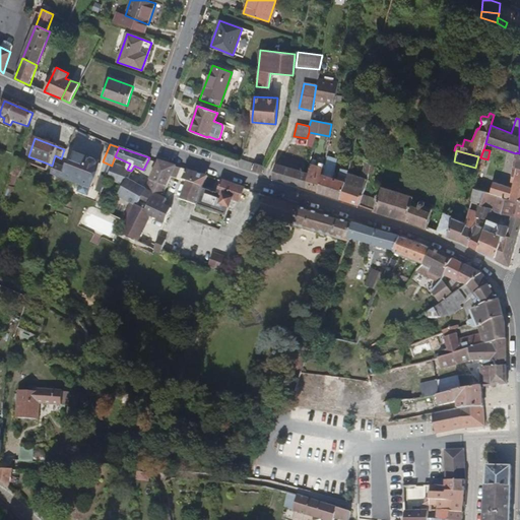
[(61,167),(58,176),(80,184),(78,190),(86,193),(88,188),(90,188),(100,163),(73,152),(66,169),(61,167)]
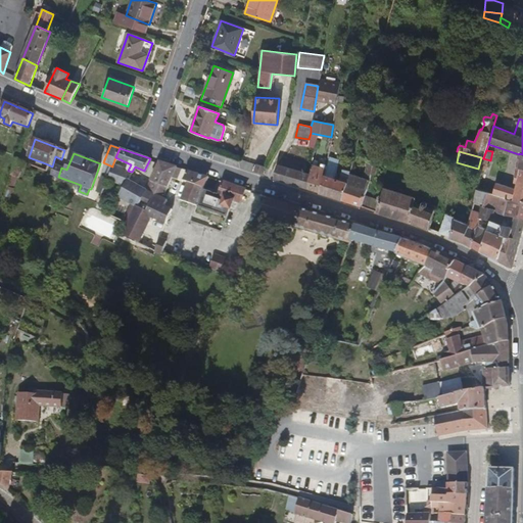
[(508,199),(522,202),(522,154),(519,153),(519,154),(512,187),(495,183),(493,194),(508,199)]
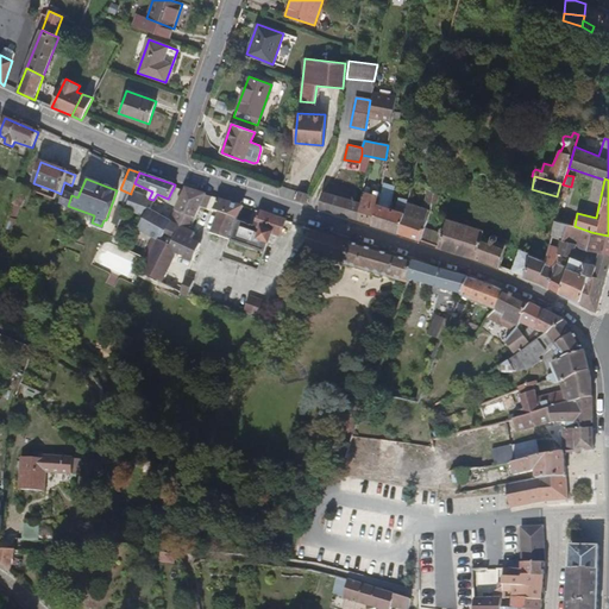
[(352,218),(357,202),(359,192),(331,182),(327,192),(324,193),(320,207),(352,218)]
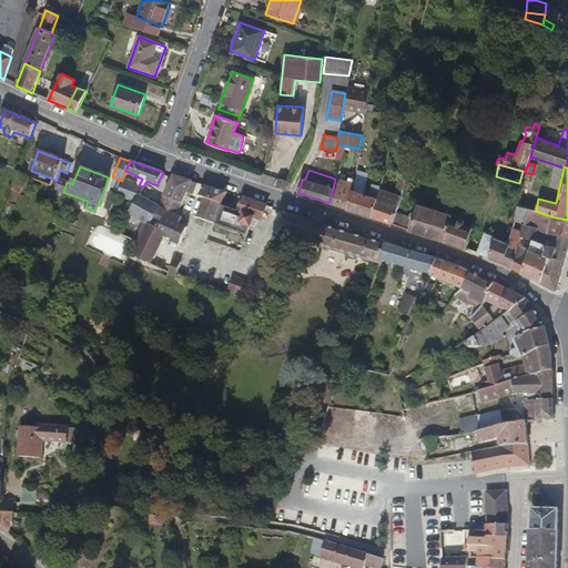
[(18,173),(12,191),(20,193),(27,176),(18,173)]
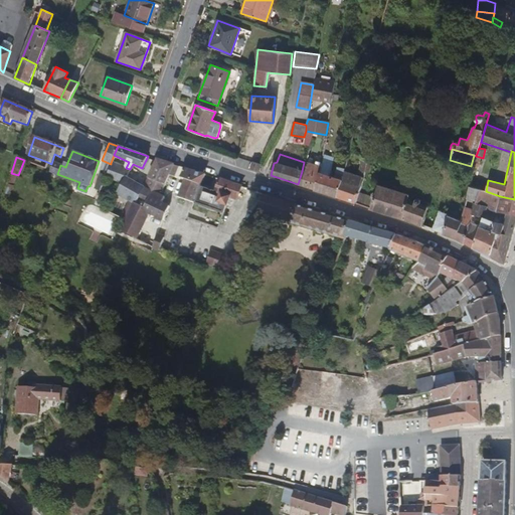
[(144,187),(160,195),(169,175),(174,164),(157,159),(144,186),(144,187)]
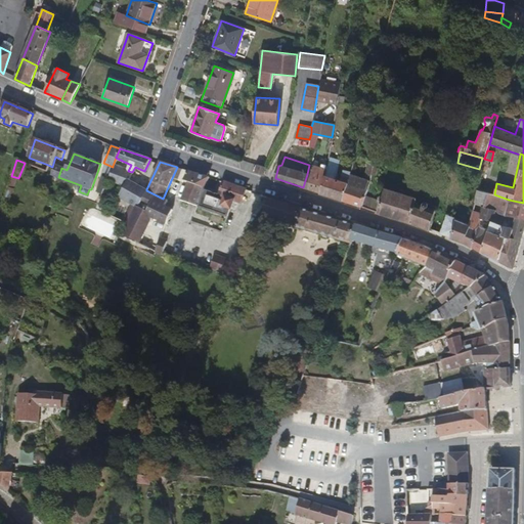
[(264,175),(266,168),(257,165),(255,171),(264,175)]
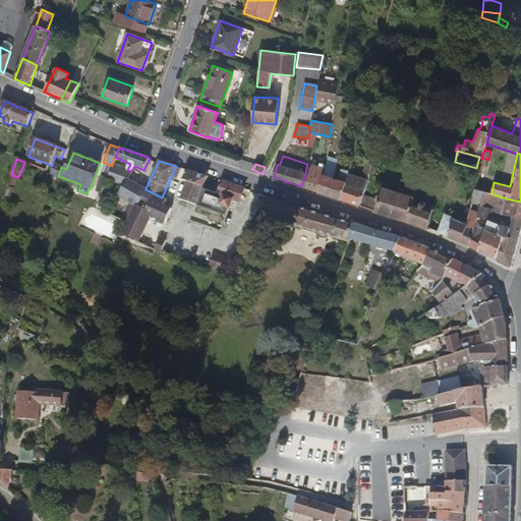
[(320,192),(324,174),(325,169),(310,164),(308,174),(305,173),(301,186),(320,192)]
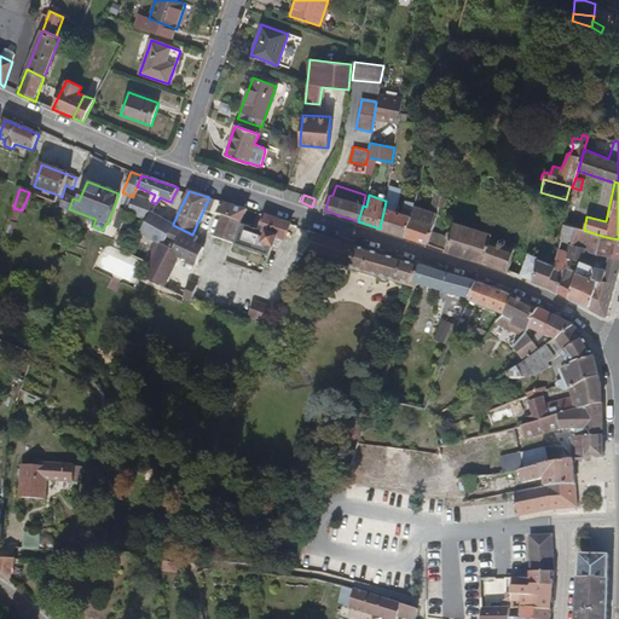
[(61,206),(69,209),(73,198),(65,196),(61,206)]
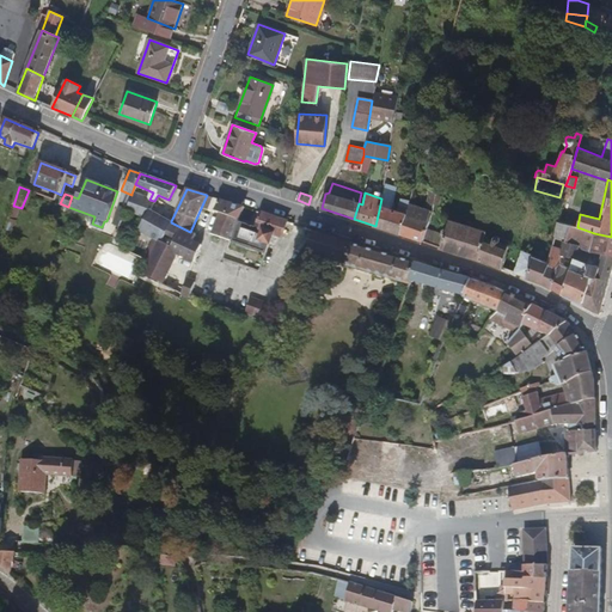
[(146,218),(150,210),(154,201),(150,200),(132,194),(132,195),(124,209),(146,218)]
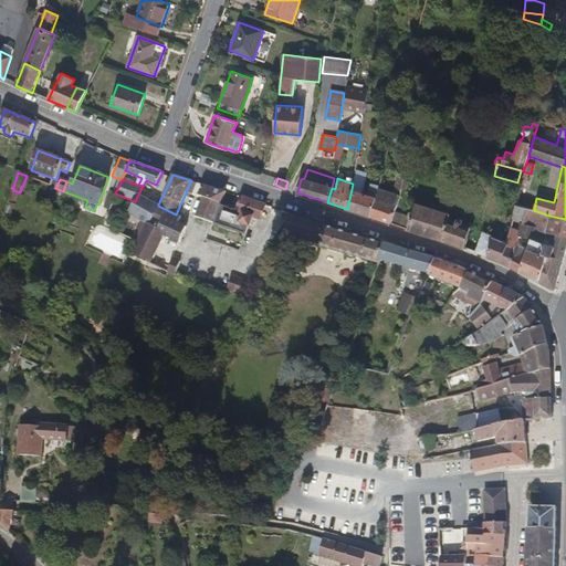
[(191,180),(186,192),(192,195),(197,182),(191,180)]
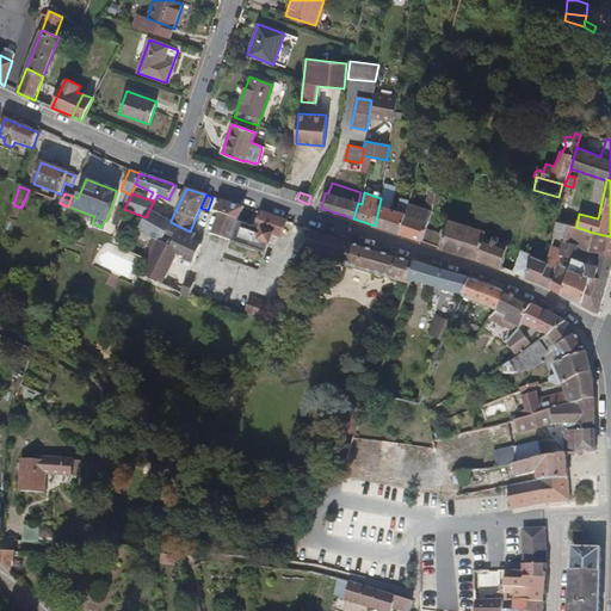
[(208,210),(215,213),(220,199),(213,197),(208,210)]
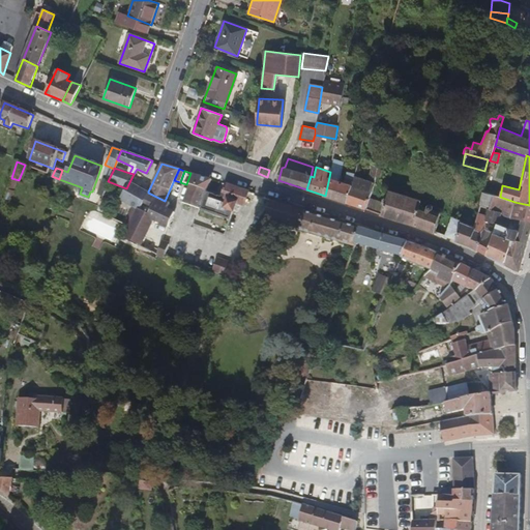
[(354,176),(355,173),(347,171),(344,182),(329,177),(325,196),(347,202),(354,176)]
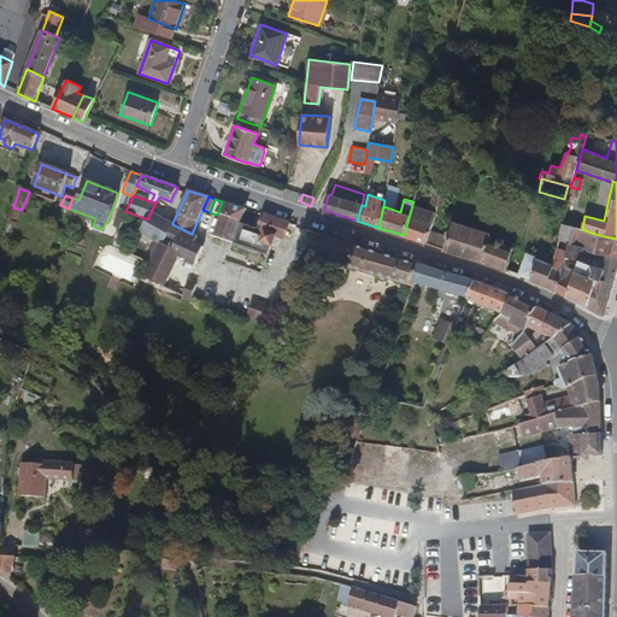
[(217,215),(221,216),(241,222),(246,210),(222,201),(217,215)]
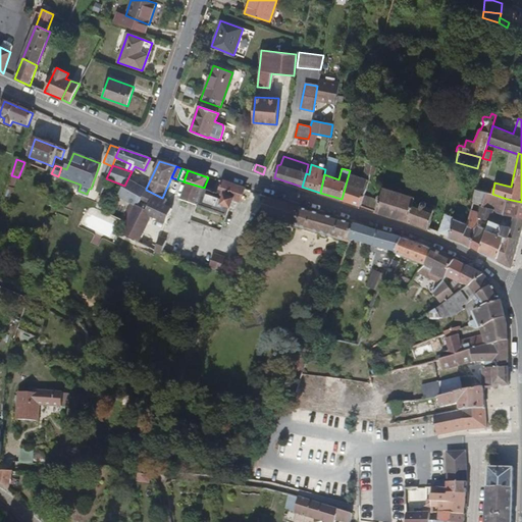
[(360,205),(368,179),(349,173),(342,199),(360,205)]
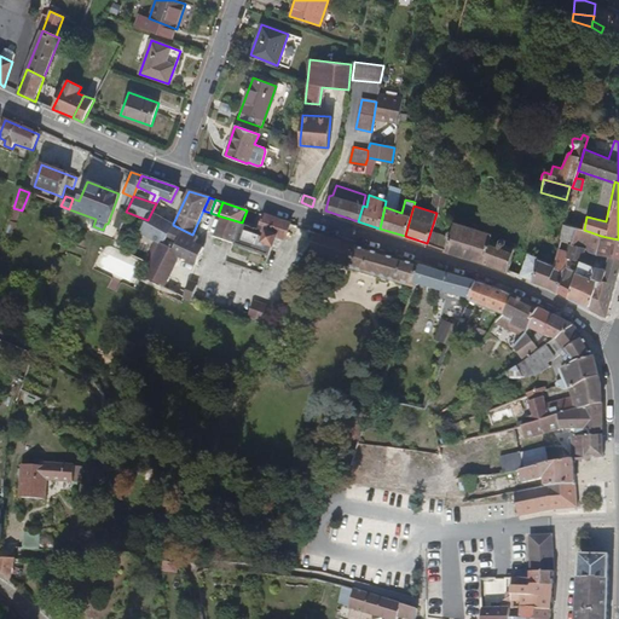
[(110,226),(119,230),(126,212),(119,208),(110,226)]
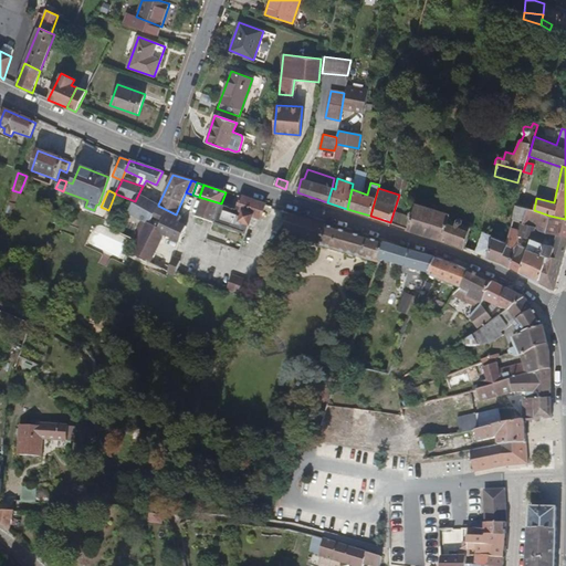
[(145,231),(148,224),(150,220),(158,206),(158,205),(138,195),(135,201),(128,213),(143,220),(139,228),(145,231)]
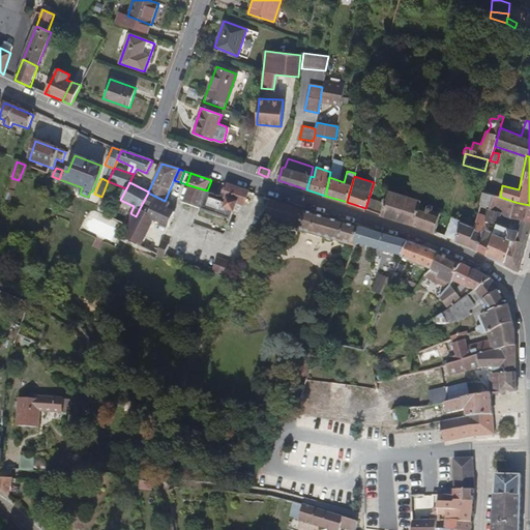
[(244,206),(249,194),(226,185),(221,196),(207,190),(189,185),(183,203),(230,218),(232,211),(234,212),(237,204),(244,206)]
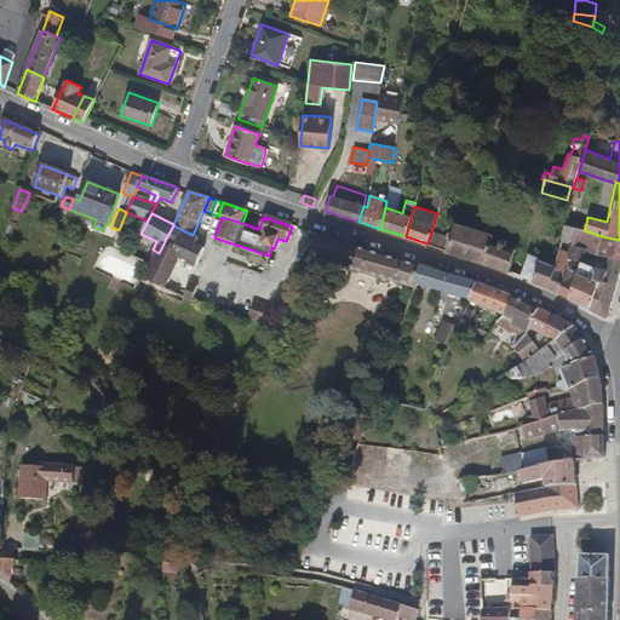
[(446,251),(509,270),(515,248),(492,239),(493,234),(454,223),(446,251)]
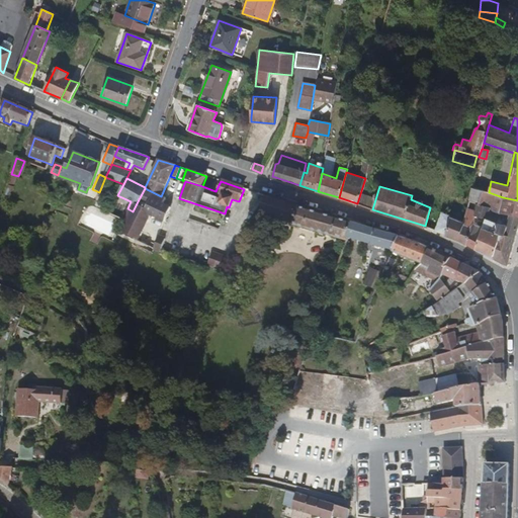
[(445,234),(466,243),(473,224),(471,223),(475,214),(479,202),(483,190),(473,187),(464,223),(450,217),(445,234)]
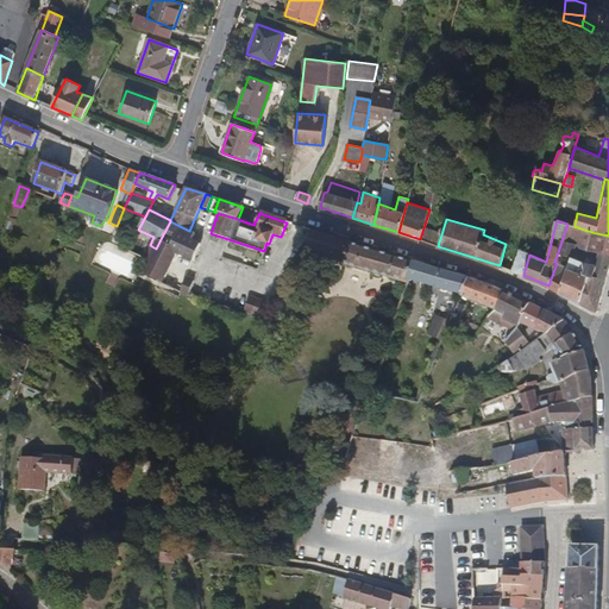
[(170,221),(162,237),(182,246),(189,231),(170,221)]
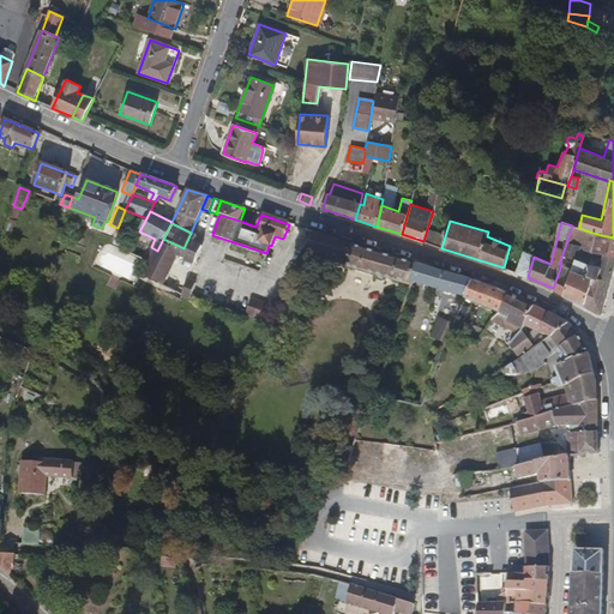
[(593,280),(608,287),(613,265),(613,238),(596,234),(579,228),(572,226),(567,240),(581,246),(581,248),(589,251),(605,254),(601,266),(591,265),(588,276),(593,280)]
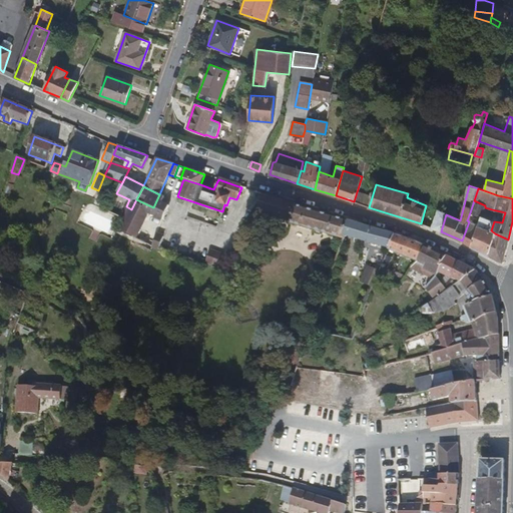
[(258,210),(341,237),(343,233),(347,219),(263,194),(258,210)]
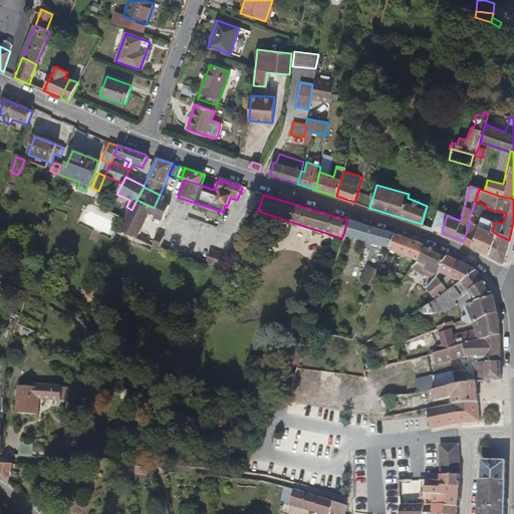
[(471,213),(482,218),(486,208),(486,206),(475,201),(471,213)]
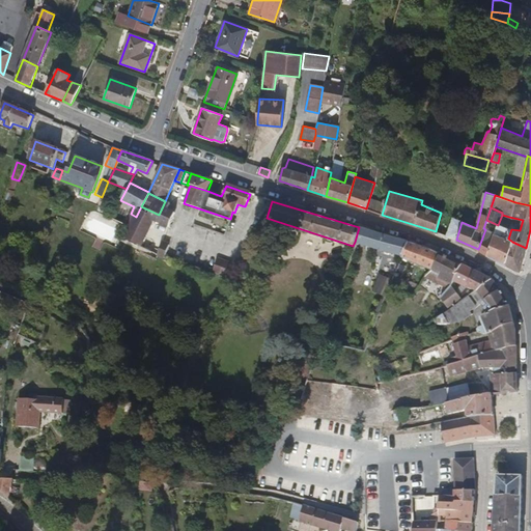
[(126,238),(140,246),(155,218),(139,211),(136,217),(131,227),(126,238)]
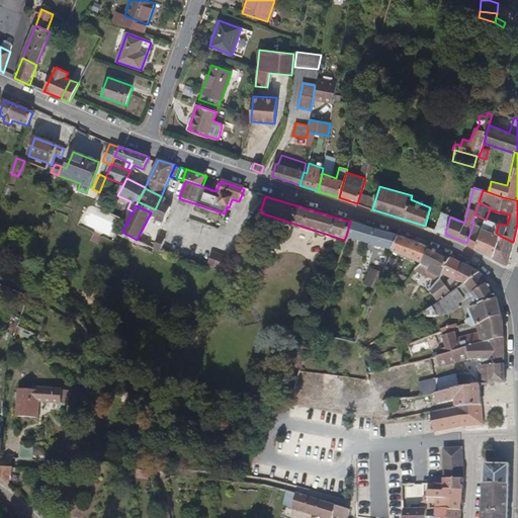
[(122,220),(127,222),(133,211),(127,208),(122,220)]
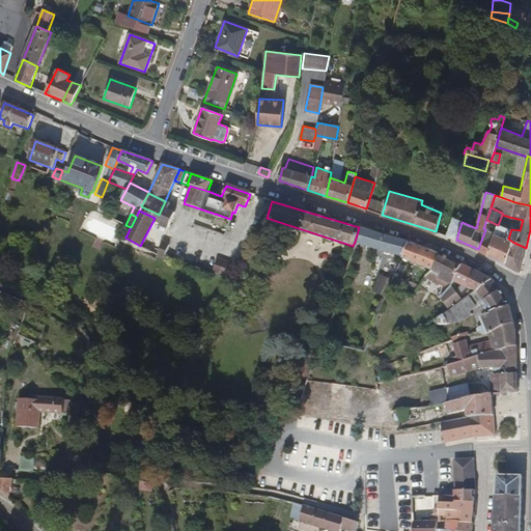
[(507,228),(509,217),(502,215),(498,225),(507,228)]
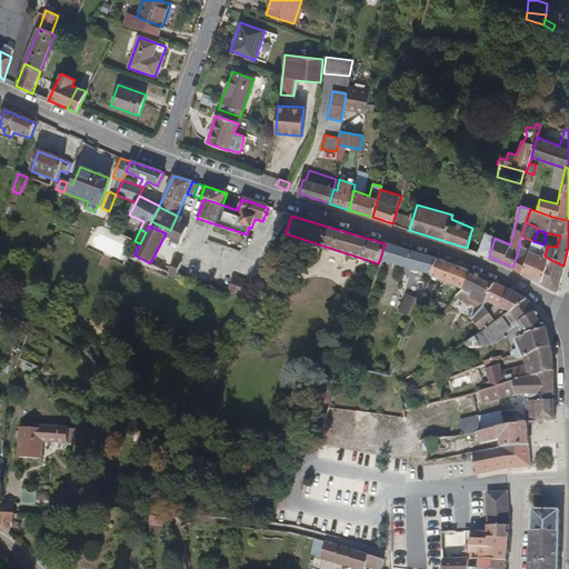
[(230,232),(223,245),(239,252),(246,239),(230,232)]
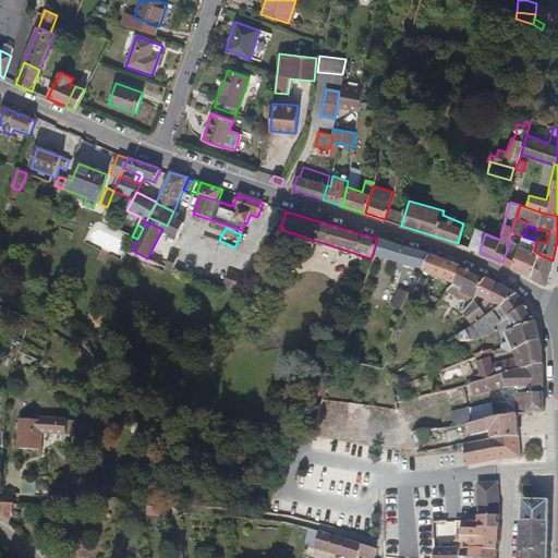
[(470,247),(480,252),(485,233),(476,230),(470,247)]
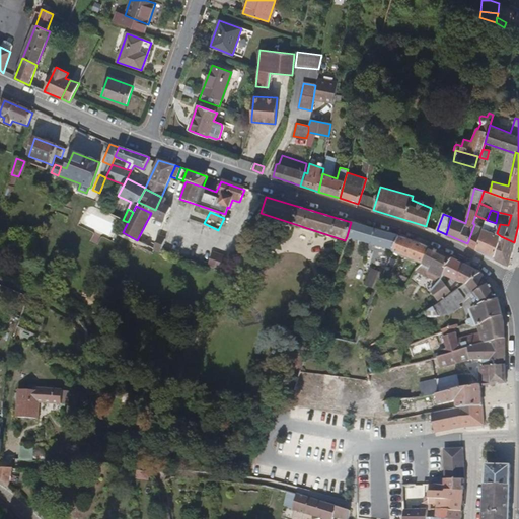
[(477,248),(494,258),(501,236),(497,233),(500,224),(496,223),(487,220),(484,228),(477,248)]
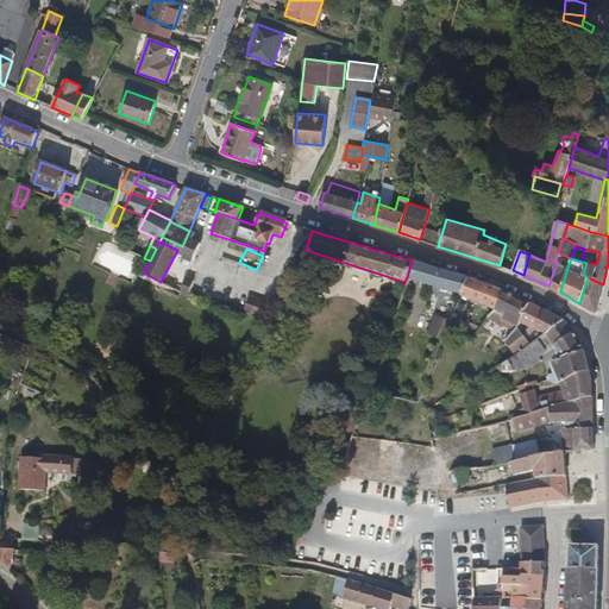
[(458,293),(460,294),(466,277),(412,261),(407,277),(458,293)]
